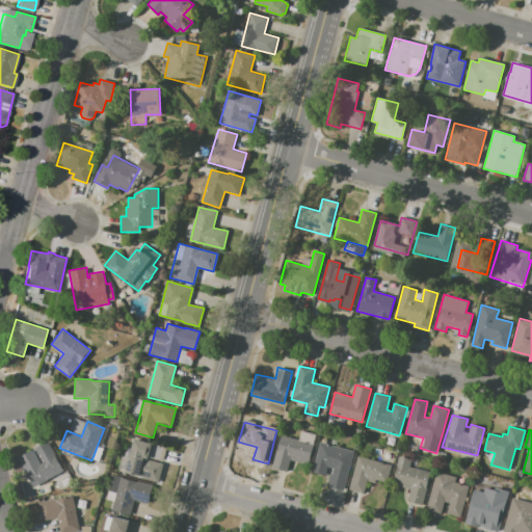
[(271,468),(276,450),(277,450),(282,434),(314,443),(308,464),(290,459),(287,472),(271,468)]
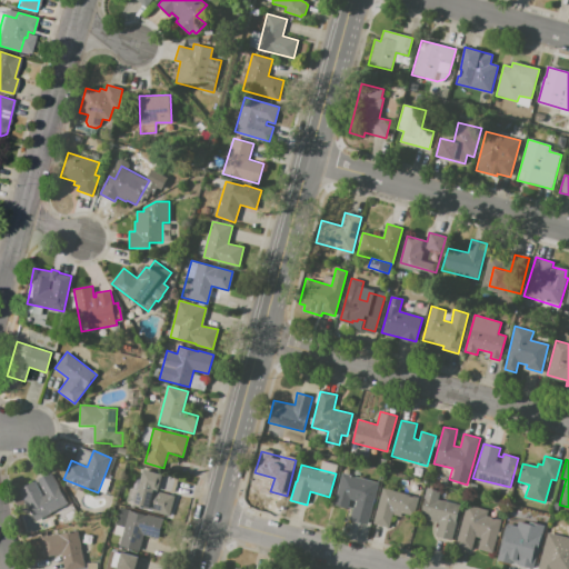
[(145,469),(163,475),(159,491),(175,496),(169,515),(135,506),(145,469)]
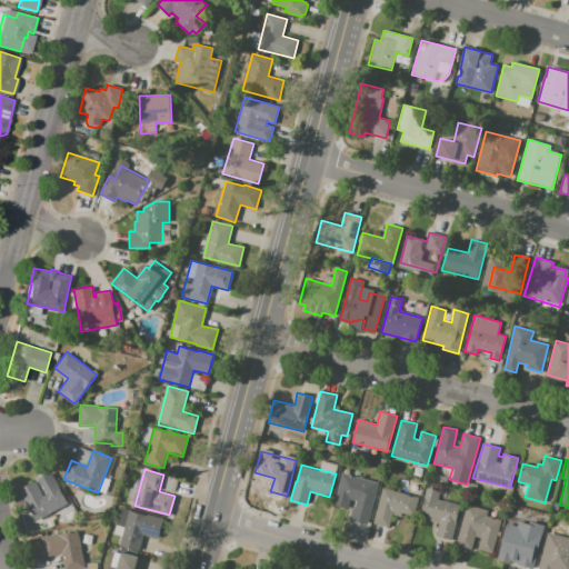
[(19,489),(35,480),(42,496),(46,493),(38,479),(51,472),(68,503),(36,521),(19,489)]
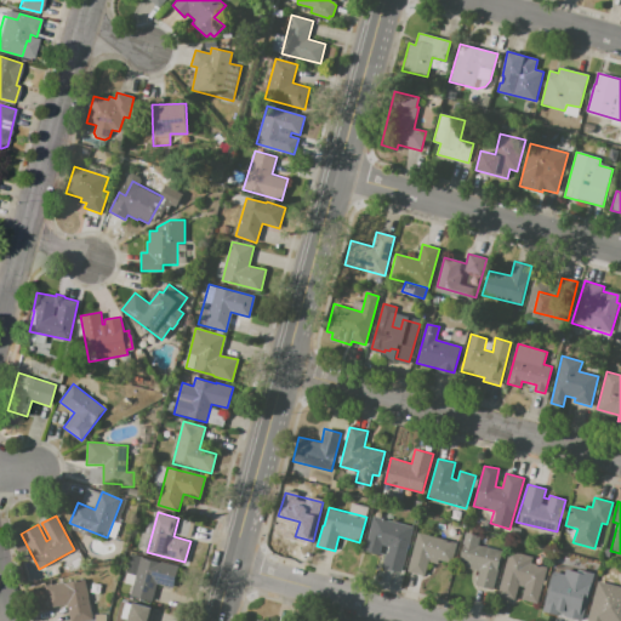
[(374,516),(412,527),(400,571),(381,567),(385,554),(387,554),(389,546),(381,543),(379,554),(364,551),(374,516)]
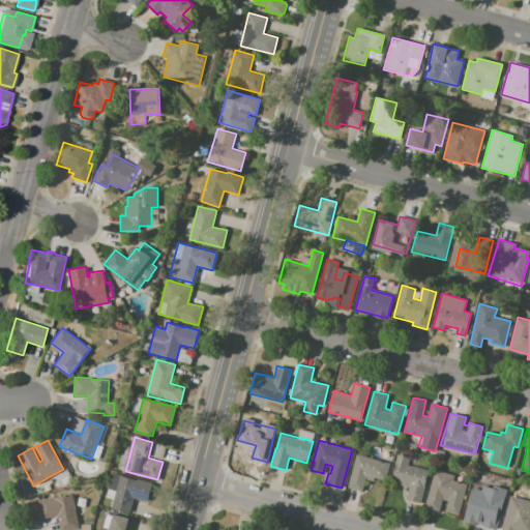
[(356,454),(390,464),(386,480),(373,477),(371,486),(362,483),(360,491),(346,488),(356,454)]
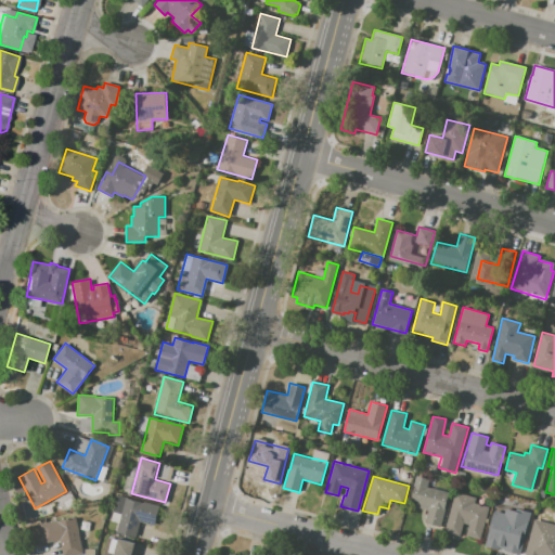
[(416,476),(428,478),(427,487),(450,492),(440,526),(425,521),(428,511),(410,505),(416,476)]
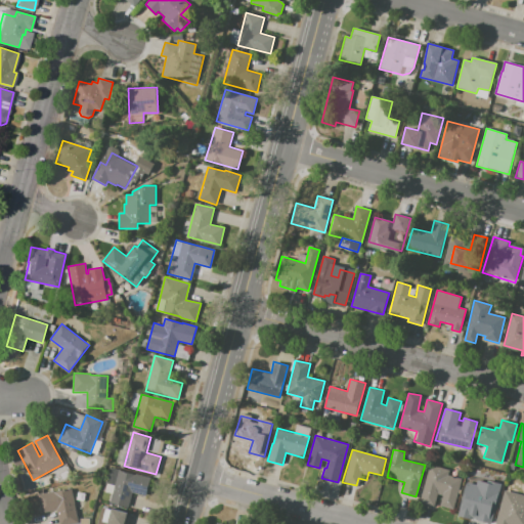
[(430,465),(450,470),(448,475),(462,479),(453,509),(440,506),(442,495),(437,494),(434,506),(420,501),(430,465)]
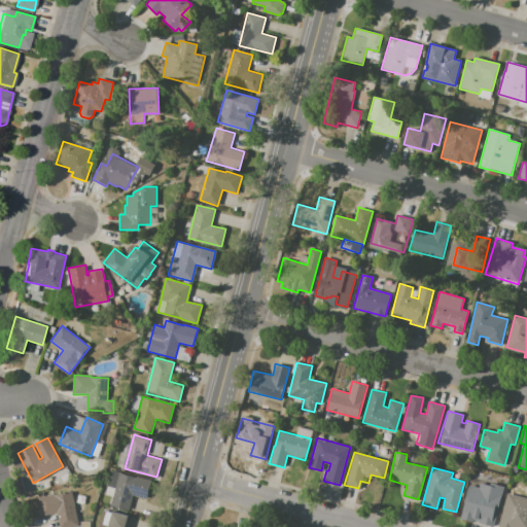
[(111,470),(151,481),(146,499),(133,495),(129,511),(110,505),(112,496),(105,494),(111,470)]
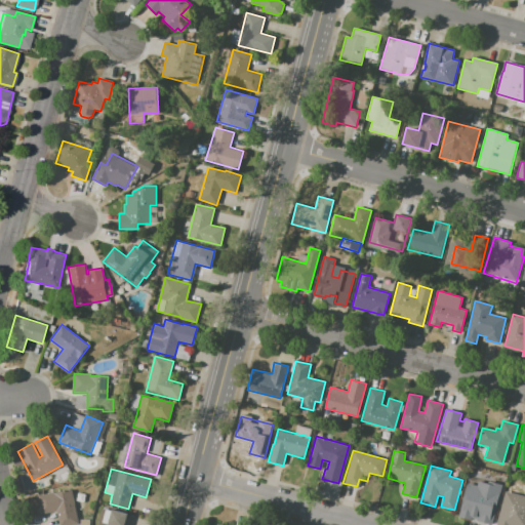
[(469,475),(481,478),(480,481),(500,486),(491,523),(470,519),(456,517),(469,475)]
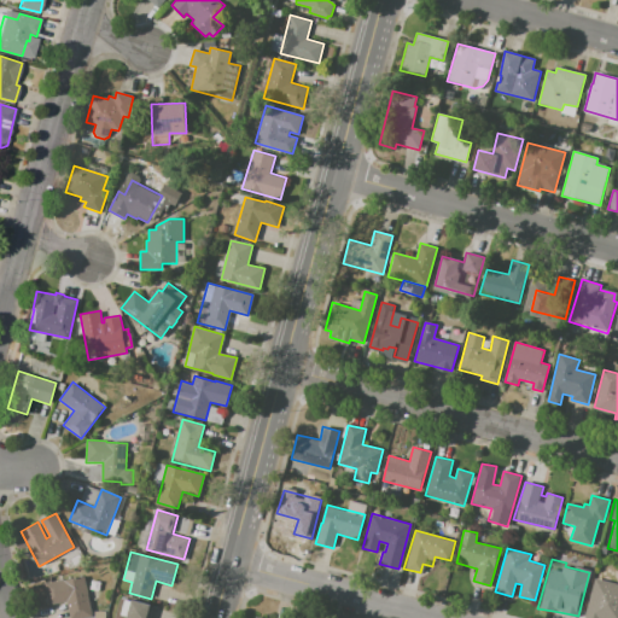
[(93,617),(85,617),(69,617),(66,601),(50,605),(45,583),(64,579),(85,576),(93,617)]
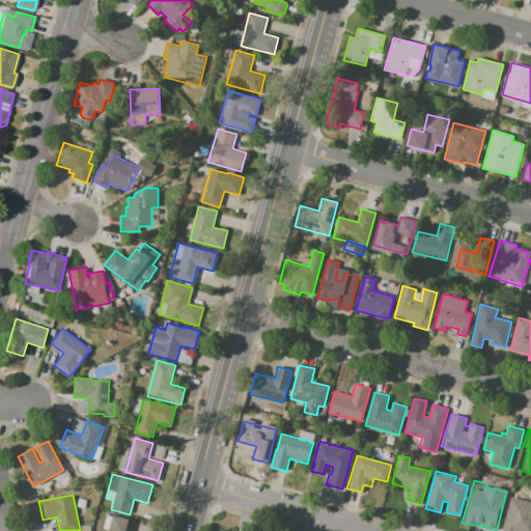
[(501,530),(510,497),(530,502),(530,530),(501,530)]
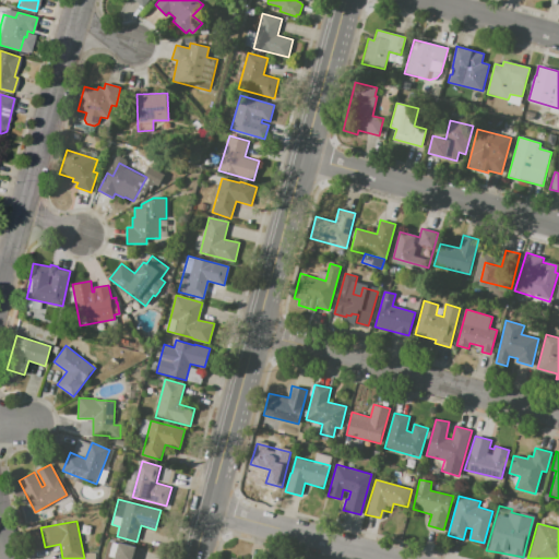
[(104,558),(110,539),(139,548),(135,558),(104,558)]
